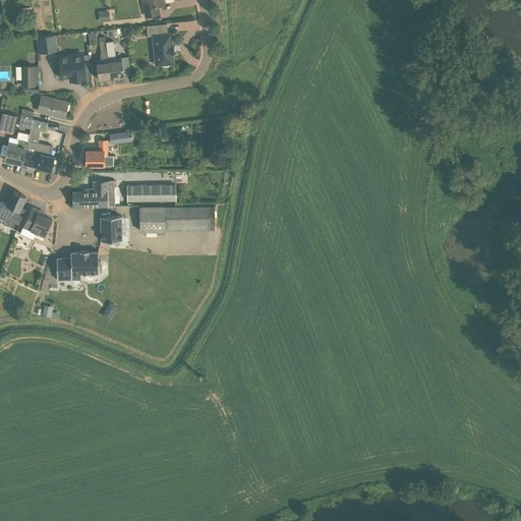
[(164,4),(163,0),(143,0),(148,16),(160,13),(158,5),(164,4)]
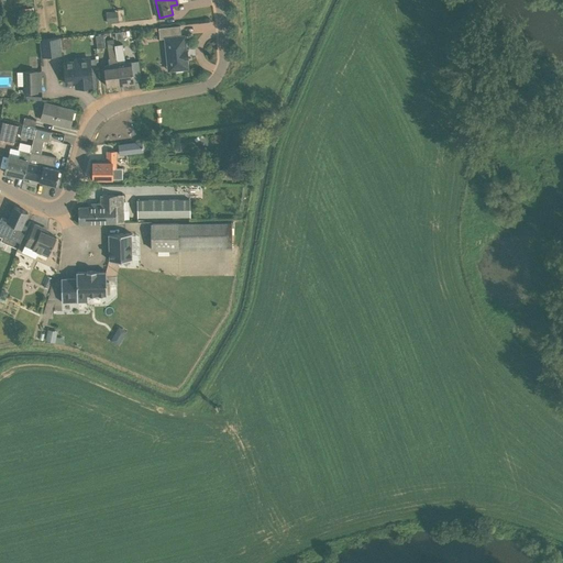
[(31,8),(19,9),(20,17),(32,15),(31,8)]
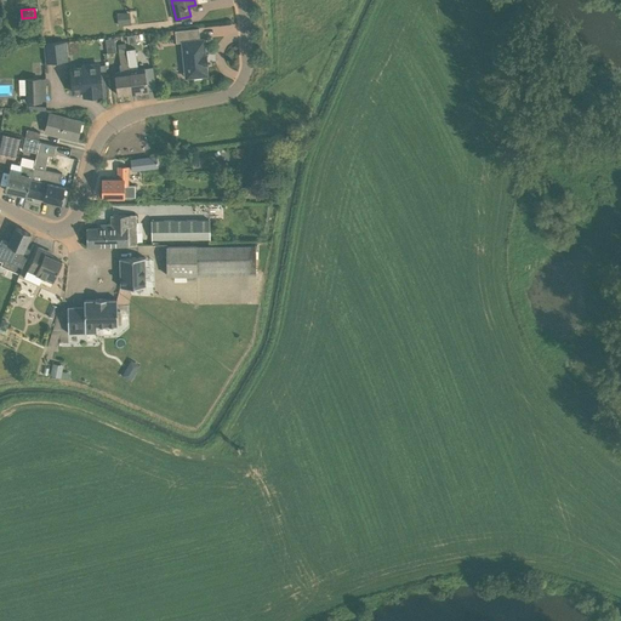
[(130,12),(118,13),(119,26),(131,24),(130,12)]
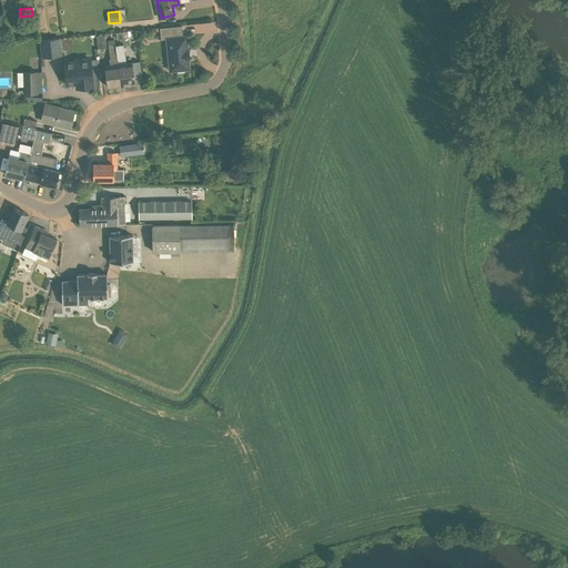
[(186,36),(183,36),(182,26),(160,28),(161,39),(166,39),(170,71),(178,70),(178,72),(185,71),(185,70),(190,69),(189,59),(190,59),(189,50),(188,50),(186,36)]
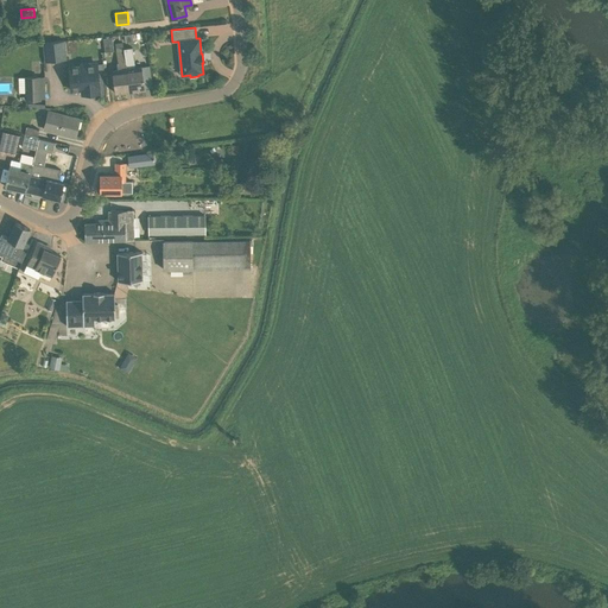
[(112,37),(103,38),(105,52),(114,51),(112,37)]
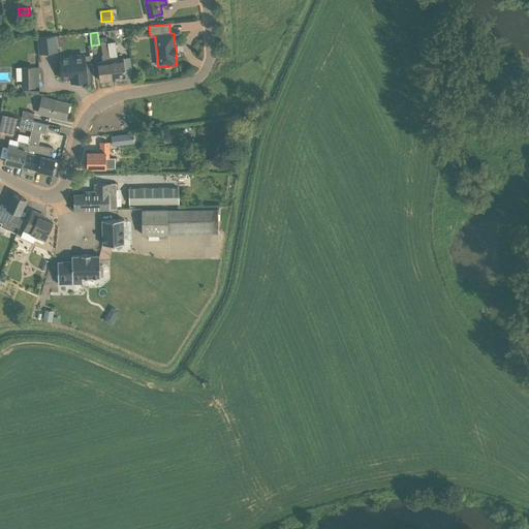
[(57,35),(38,37),(39,54),(58,52),(57,35)]
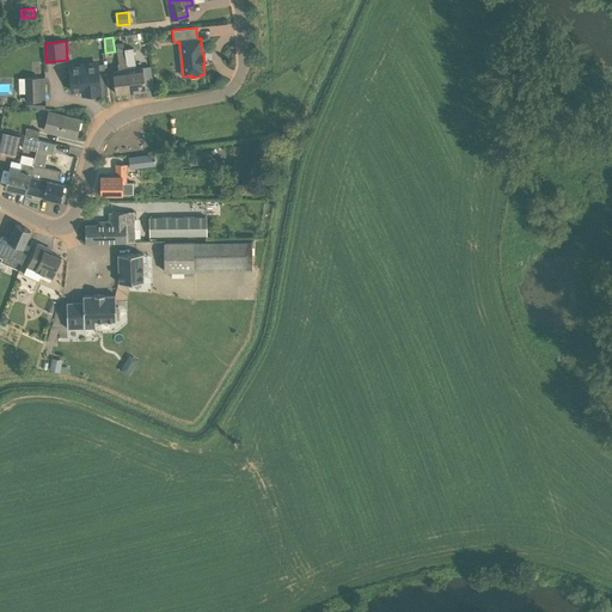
[(136,69),(133,48),(124,49),(126,51),(130,92),(146,90),(146,89),(153,87),(151,67),(144,68),(136,69)]
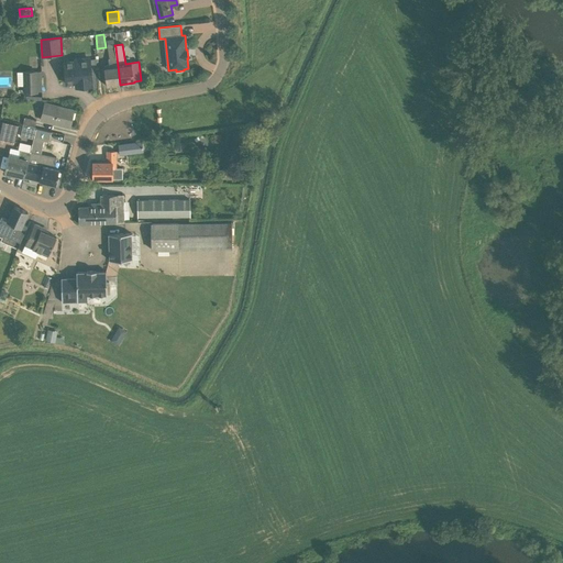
[(114,47),(114,48),(108,50),(110,65),(103,66),(105,73),(107,86),(120,85),(116,47),(114,47)]
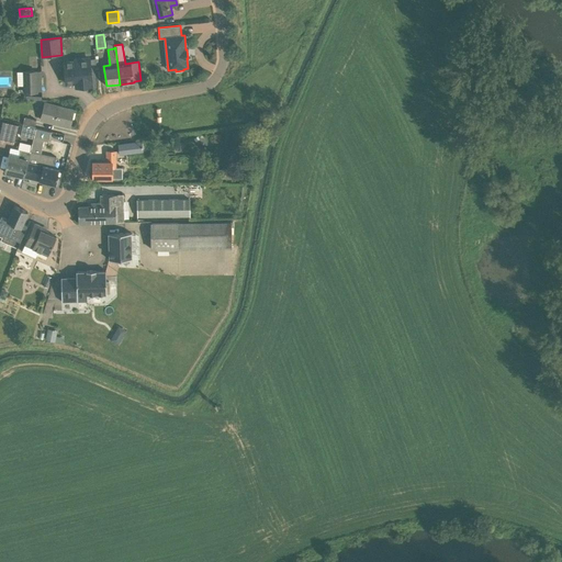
[(75,60),(64,62),(66,85),(75,85),(75,89),(93,87),(90,56),(74,58),(75,60)]
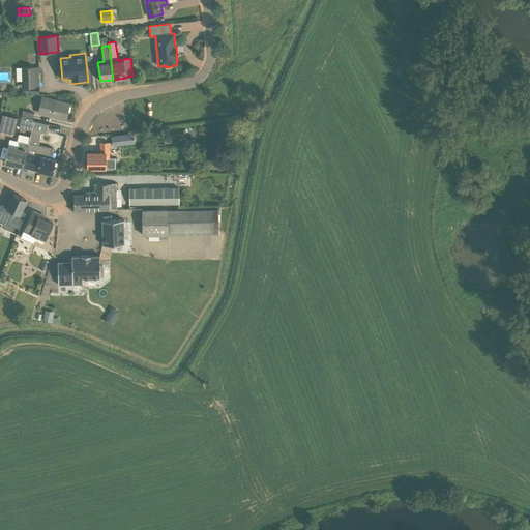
[(34,67),(23,67),(24,87),(35,87),(34,67)]
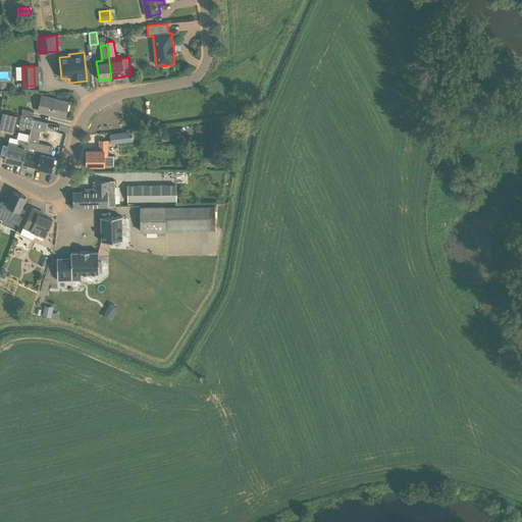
[(64,117),(68,102),(42,96),(38,111),(64,117)]
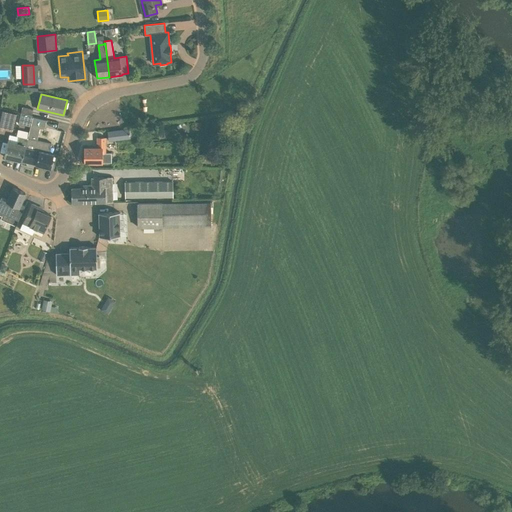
[(33,109),(23,107),(21,113),(32,115),(33,109)]
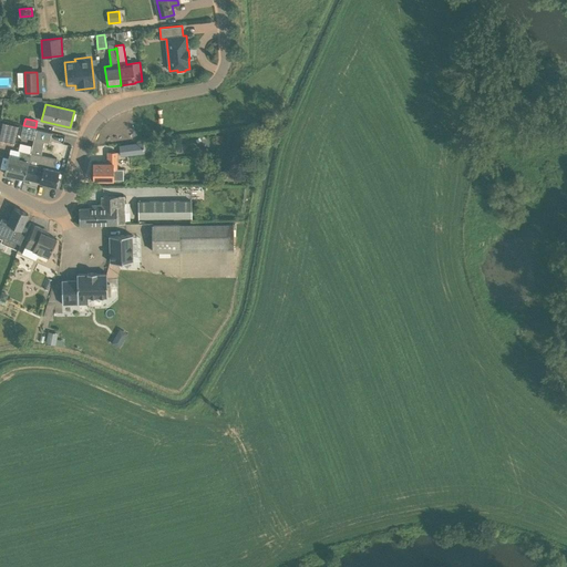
[(20,126),(4,122),(0,140),(17,143),(20,126)]
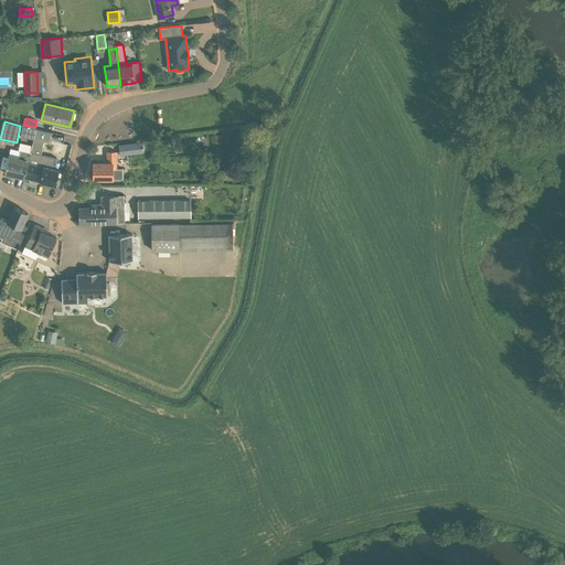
[(23,135),(34,137),(36,128),(25,126),(23,135)]
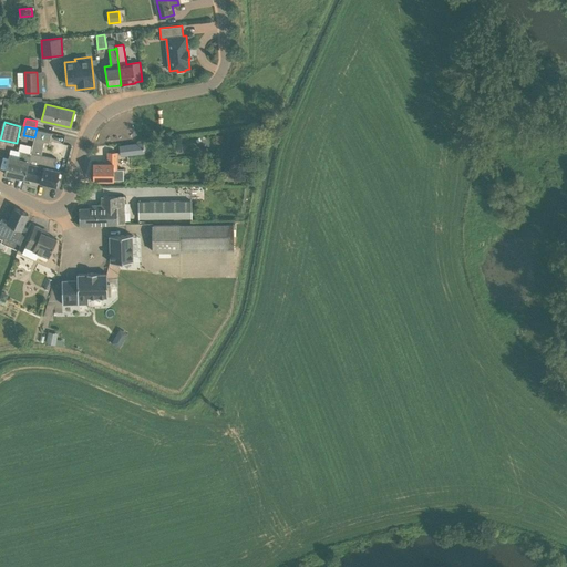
[(148,151),(150,142),(120,146),(121,157),(142,154),(142,152),(148,151)]
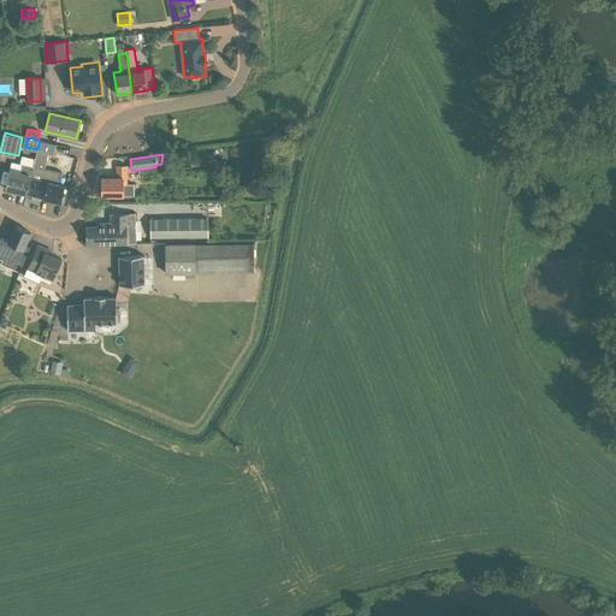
[(27,194),(30,176),(27,175),(29,165),(22,164),(19,173),(10,171),(9,175),(5,189),(27,194)]
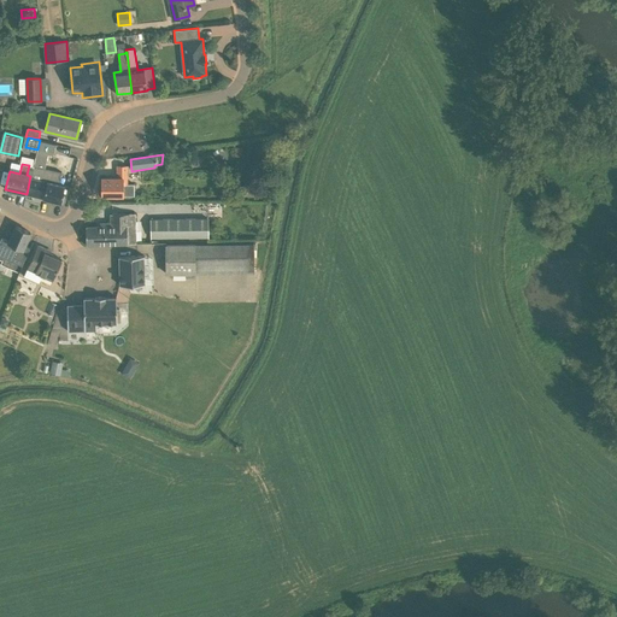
[(27,194),(60,203),(65,186),(42,180),(45,168),(34,165),(31,175),(30,175),(30,176),(27,194)]
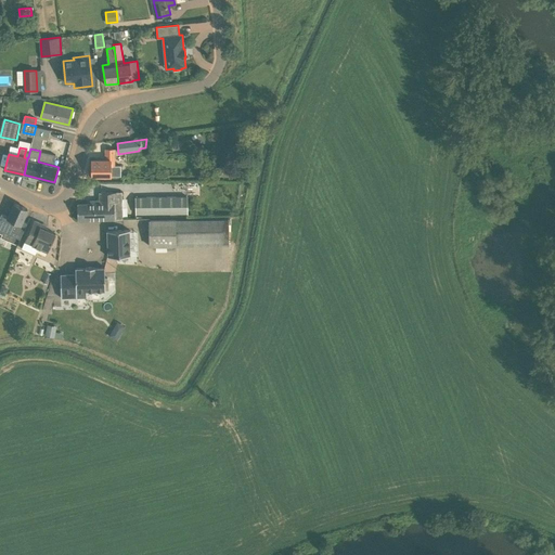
[(121,165),(114,165),(115,149),(106,149),(105,160),(91,159),(91,176),(113,176),(121,176),(121,165)]
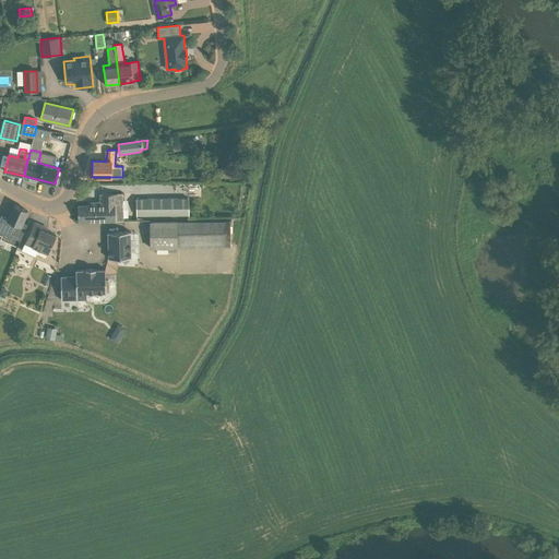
[(123,193),(102,194),(102,202),(90,202),(90,205),(78,205),(78,221),(91,221),(111,221),(123,219),(123,193)]
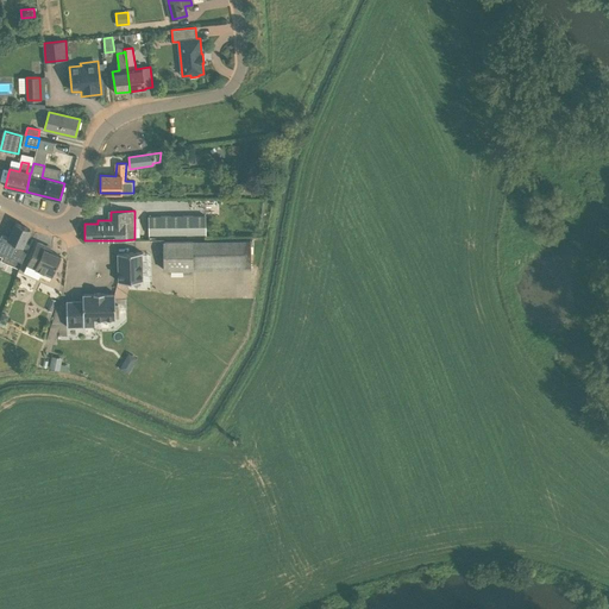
[(205,215),(150,217),(150,234),(205,234),(205,215)]
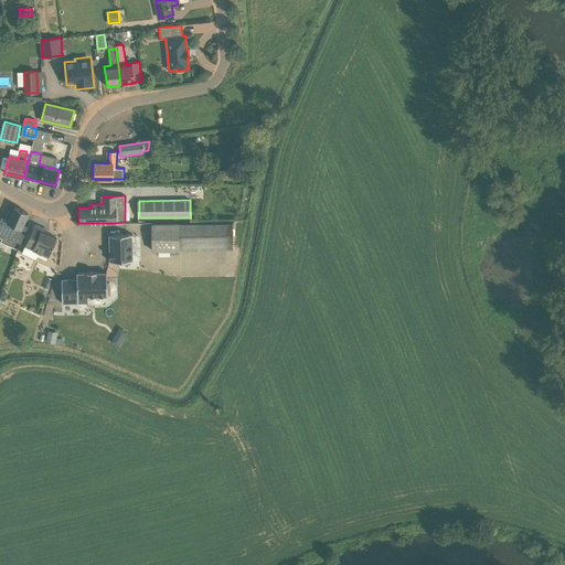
[(28,213),(20,210),(14,206),(8,221),(1,217),(0,220),(0,234),(20,243),(28,227),(22,225),(28,213)]
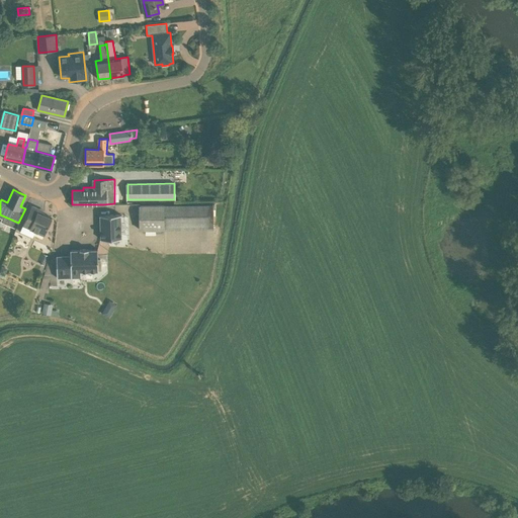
[(212,203),(166,204),(167,230),(213,229),(212,203)]
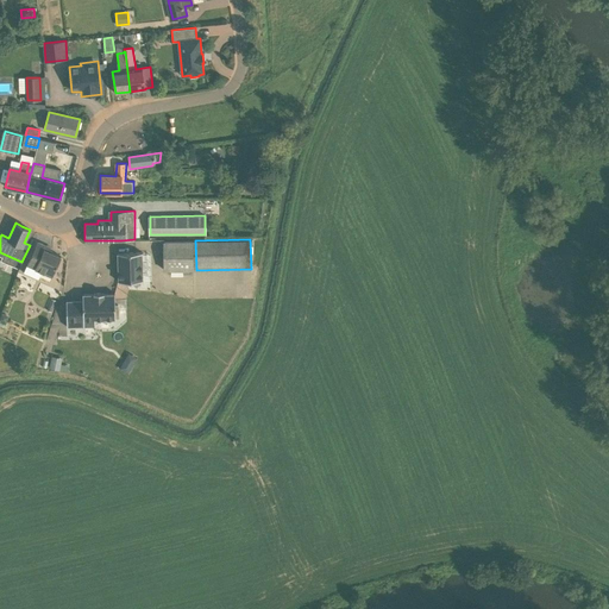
[(195,240),(163,242),(164,270),(196,270),(195,240)]
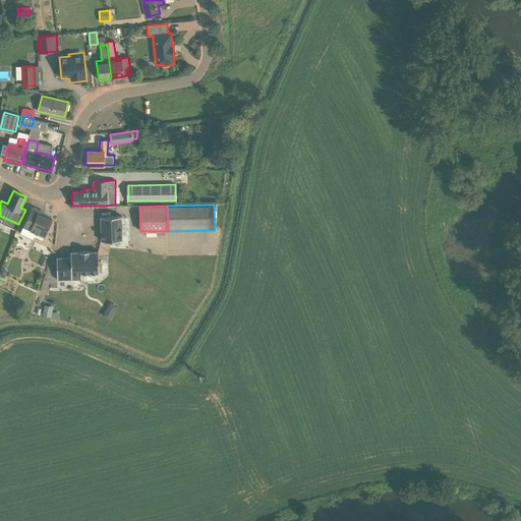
[(32,207),(23,227),(45,236),(52,219),(38,214),(39,210),(32,207)]
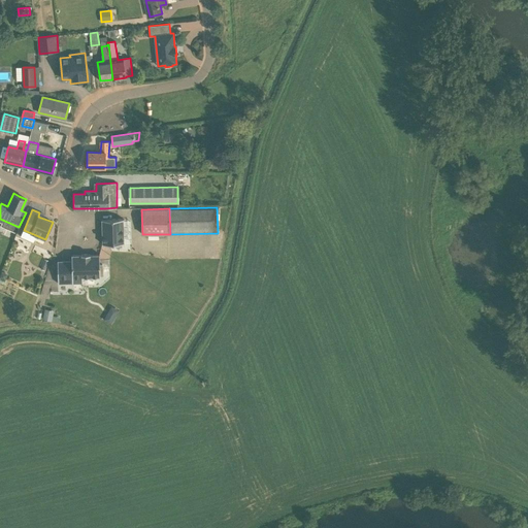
[(124,219),(102,220),(102,243),(125,243),(124,219)]
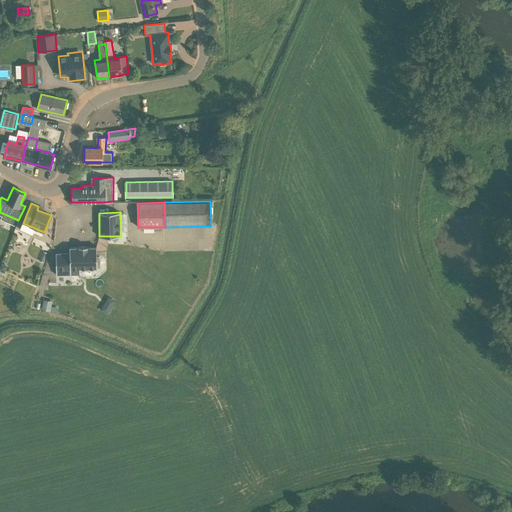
[(97,246),(70,247),(70,253),(56,253),(56,274),(80,274),(80,269),(97,268),(97,267),(100,267),(100,256),(97,256),(97,246)]
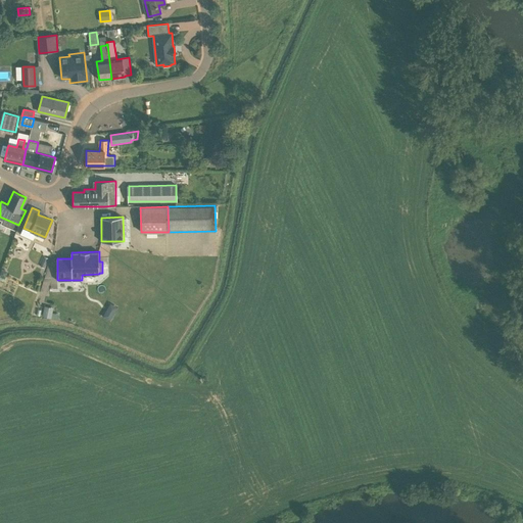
[(103,317),(111,321),(119,306),(110,302),(103,317)]
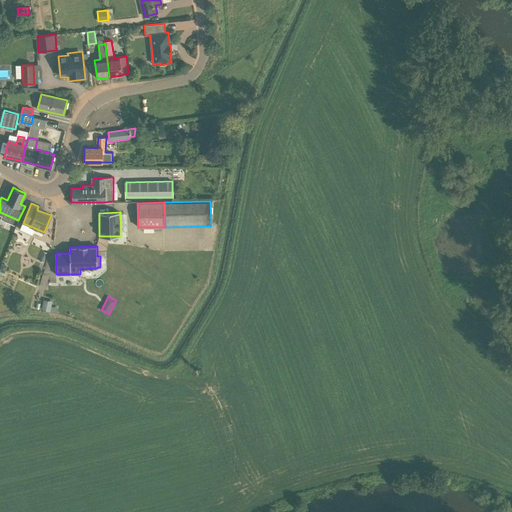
[(52,303),(43,301),(41,310),(50,312),(52,303)]
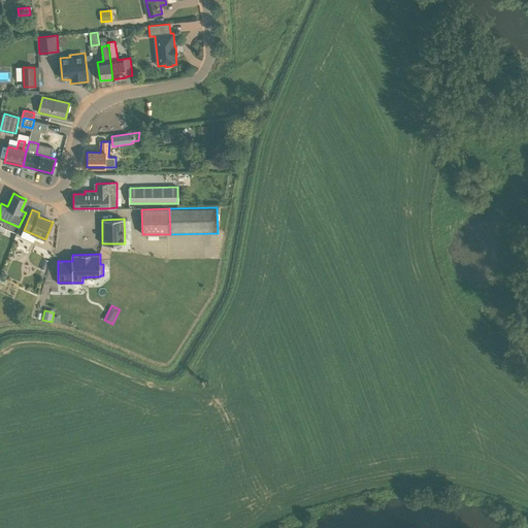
All buildings are outlined.
